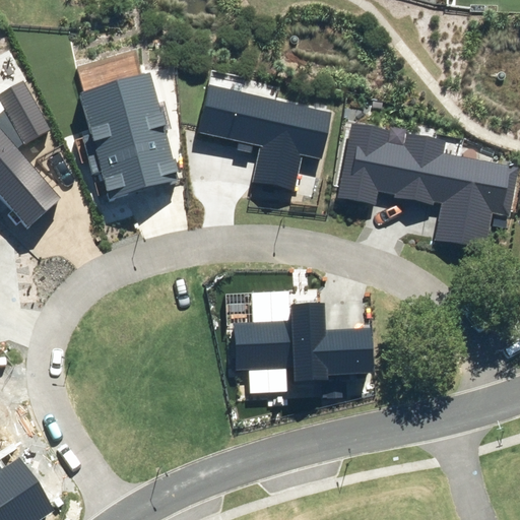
[(68,85),(103,198),(177,176),(145,74),(123,80),(120,69),(68,85)]
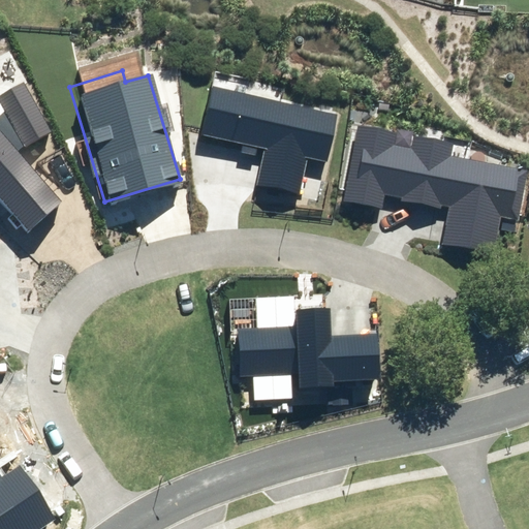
[(0,195),(31,229),(62,201),(10,143),(18,136),(23,145),(53,129),(25,81),(0,94),(0,104),(3,110),(0,112),(0,195)]
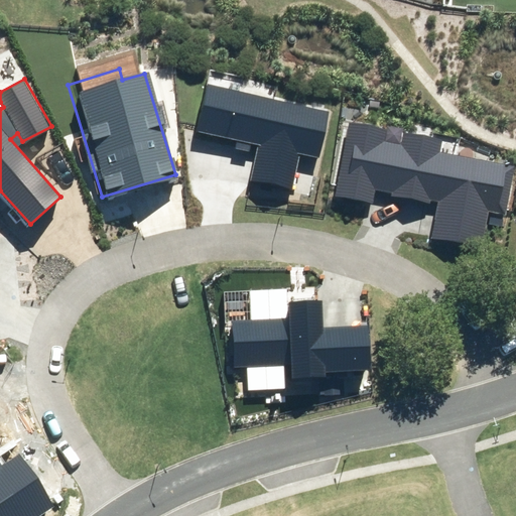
[(204,83),(194,131),(254,144),(247,175),(292,184),(300,146),(321,150),(331,110),(204,83)]
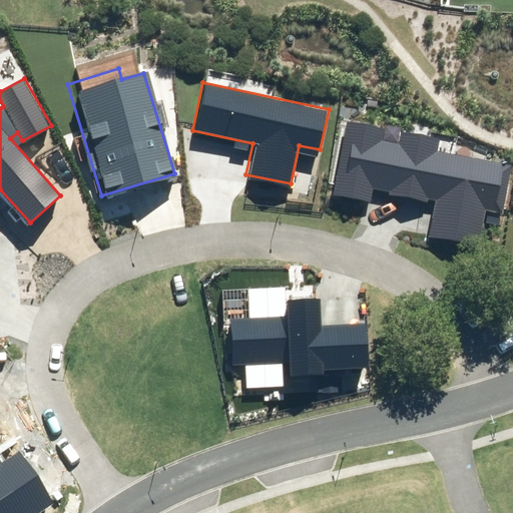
[(347,117),(332,193),(367,201),(370,185),(431,197),(424,234),(472,244),(480,205),(502,210),(511,167),(437,152),(439,138),(400,130),(397,144),(385,142),(388,125),(347,117)]
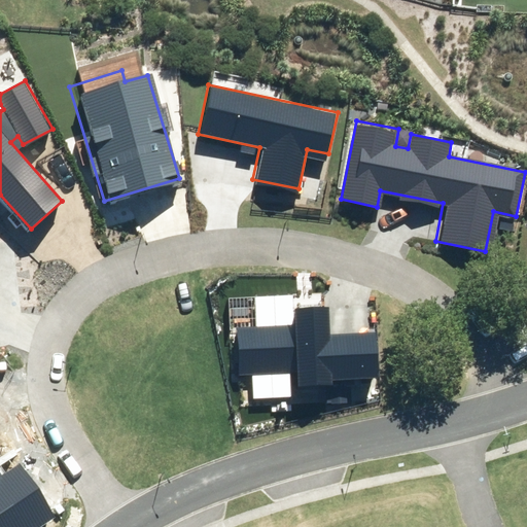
[(290,329),(243,329),(244,369),(295,369),(295,391),(341,390),(341,383),(377,383),(376,328),(317,328),(317,308),(290,308),(290,329)]
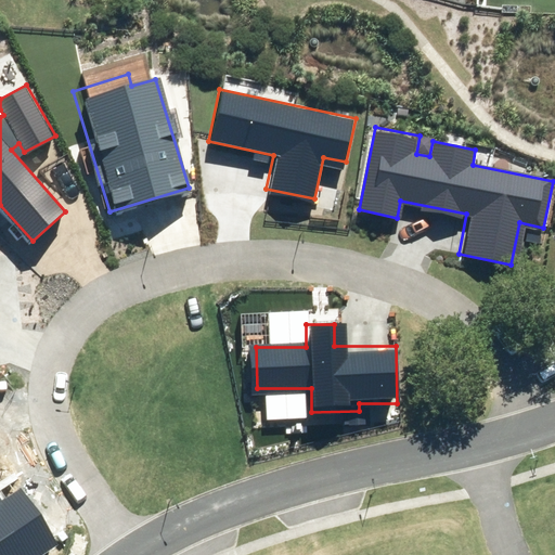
[(0,554),(48,554),(59,547),(23,493),(1,507),(0,504),(0,554)]
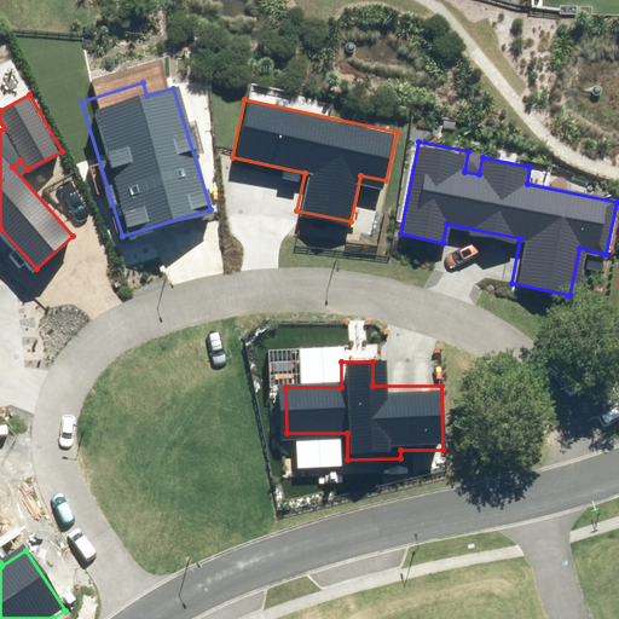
All buildings are outlined.
